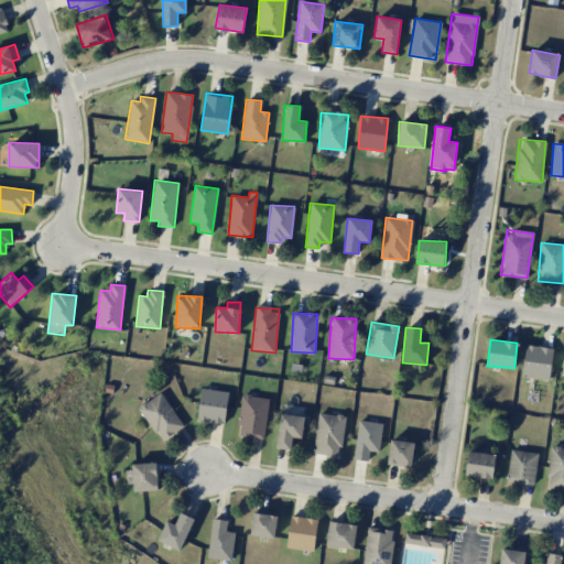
[(553,348),(525,345),(522,377),(550,380),(553,348)]
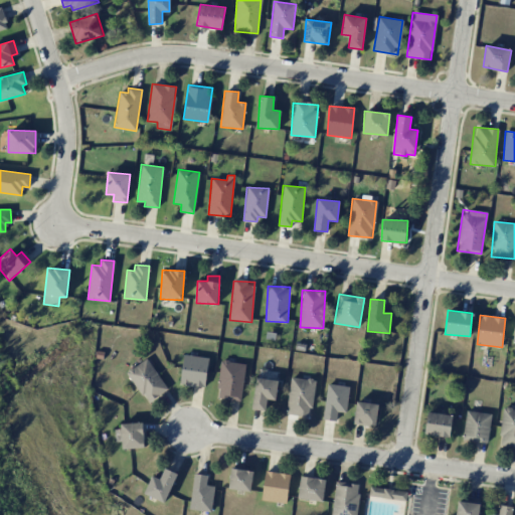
[(208,357),(182,355),(180,384),(206,386),(208,357)]
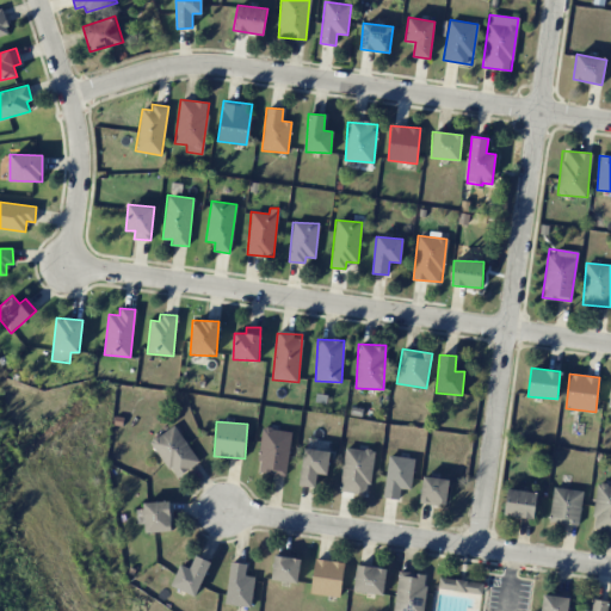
[(150,442),(174,477),(199,462),(174,425),(150,442)]
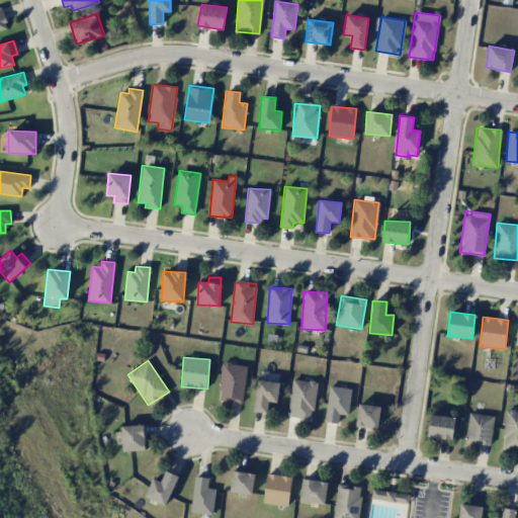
[(242,404),(247,366),(223,362),(218,400),(242,404)]
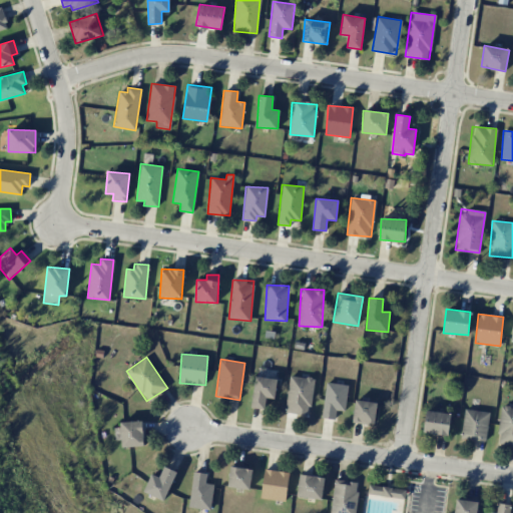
[(285,412),(309,416),(314,379),(290,376),(285,412)]
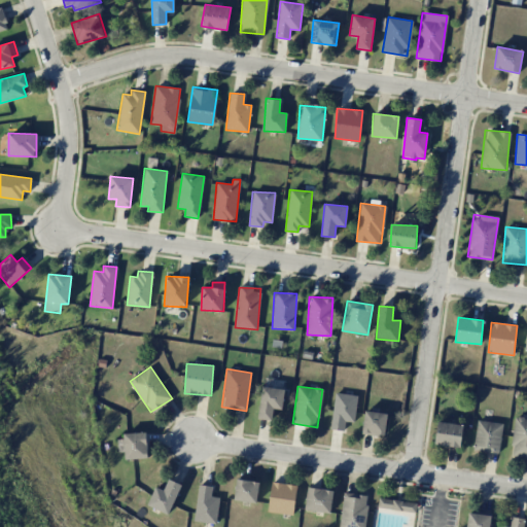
[(273,409),(282,409),(284,389),(261,387),(258,419),(272,420),(273,409)]
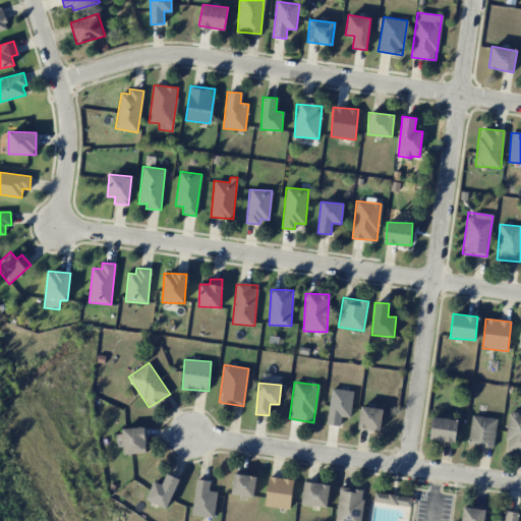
[(350,417),(352,391),(331,389),(327,424),(340,425),(341,416),(350,417)]
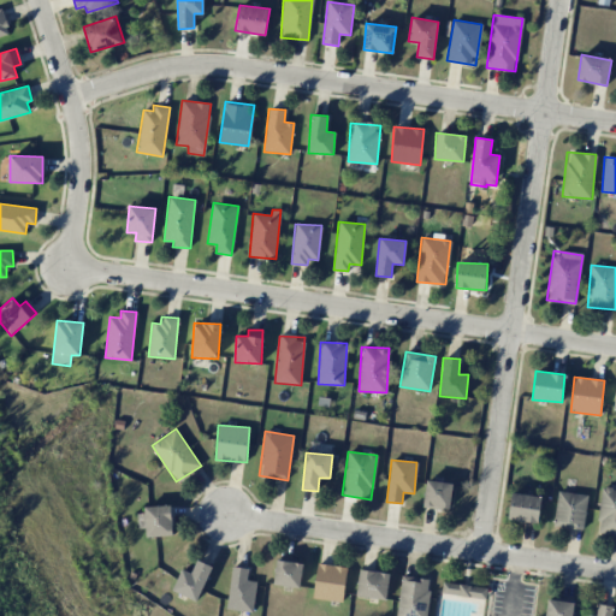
[(424,507),(450,508),(451,483),(425,481),(424,507)]
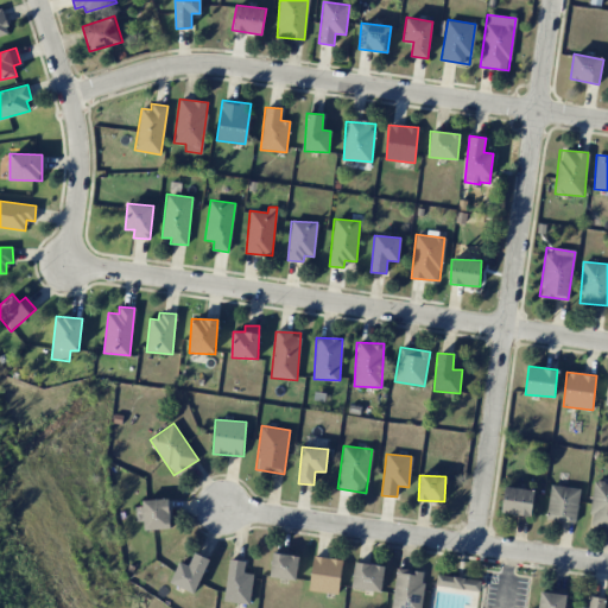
[(588,525),(607,527),(607,482),(595,481),(588,525)]
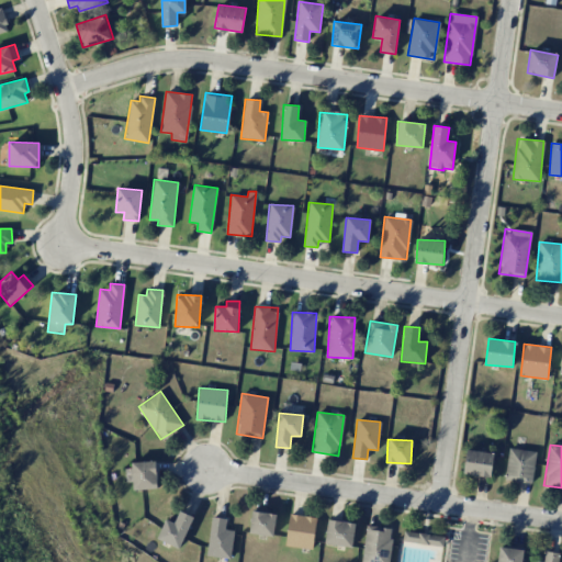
[(506,481),(534,482),(535,450),(507,449),(506,481)]
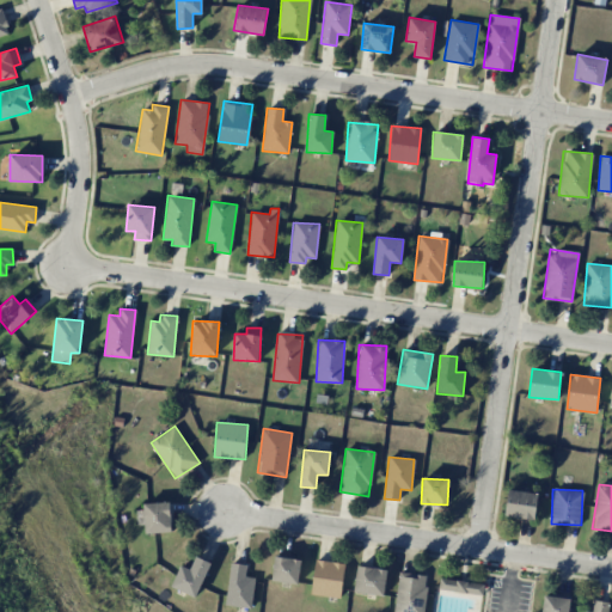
[(536,519),(537,493),(507,490),(505,516),(536,519)]
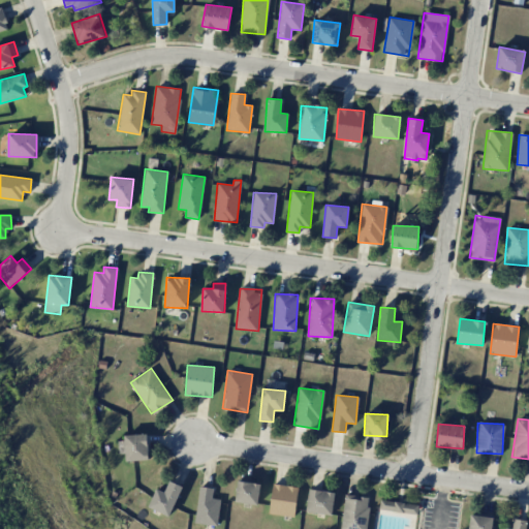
[(124,435),(125,461),(148,460),(147,434),(124,435)]
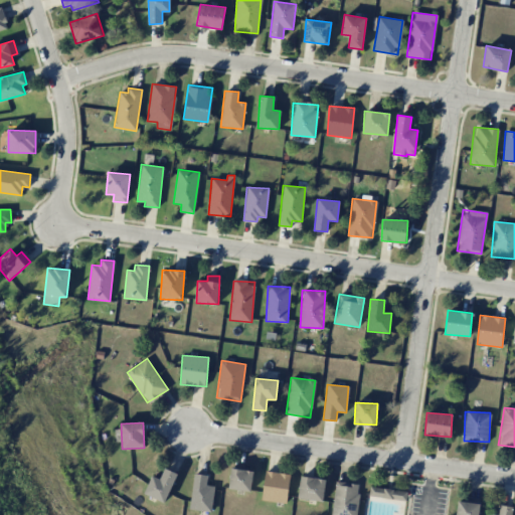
[(251,491),(252,470),(230,468),(229,489),(251,491)]
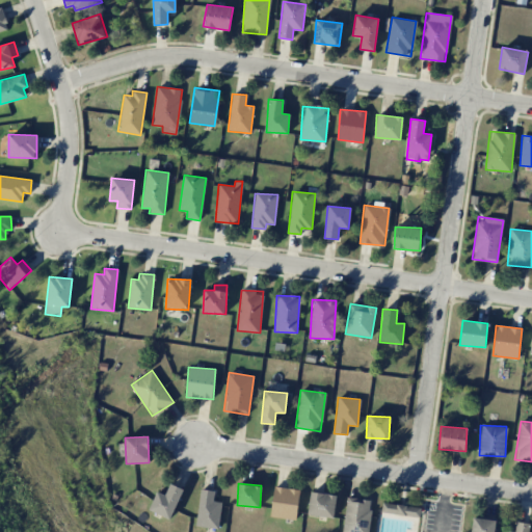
[(156,491),(149,510),(171,519),(182,488),(169,484),(165,495),(156,491)]
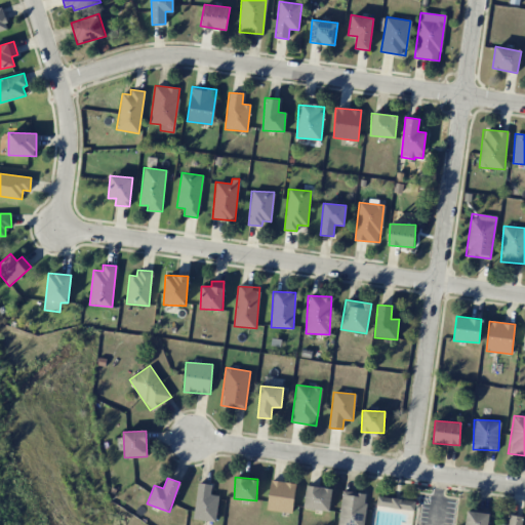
[(267,510),(292,513),(295,483),(270,480),(267,510)]
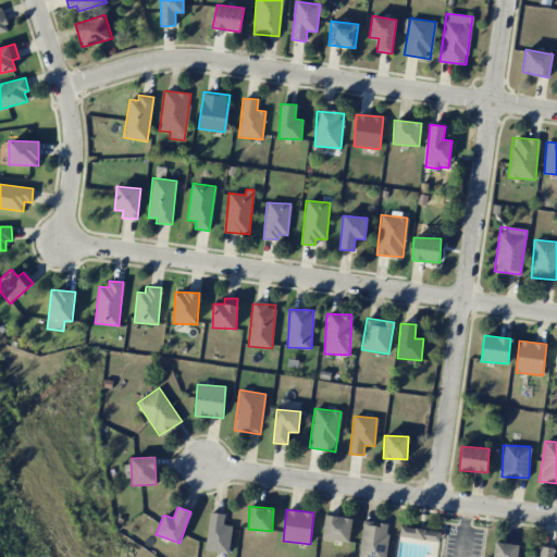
[(229,553),(232,525),(223,524),(224,514),(209,511),(206,551),(229,553)]
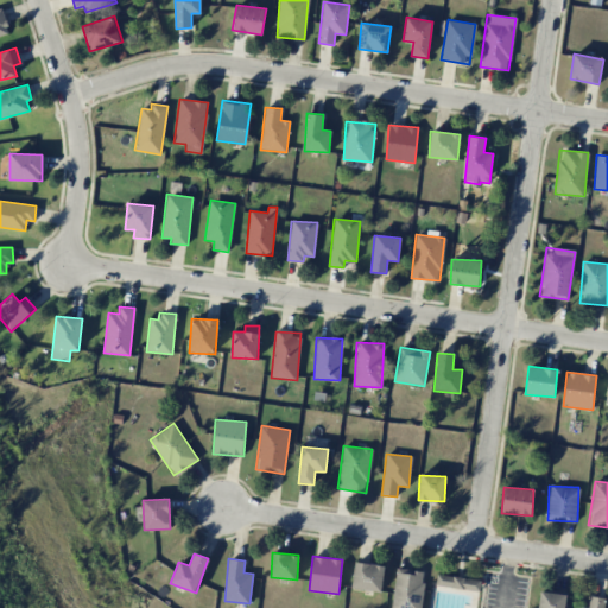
[(353,589),(382,590),(384,564),(354,563),(353,589)]
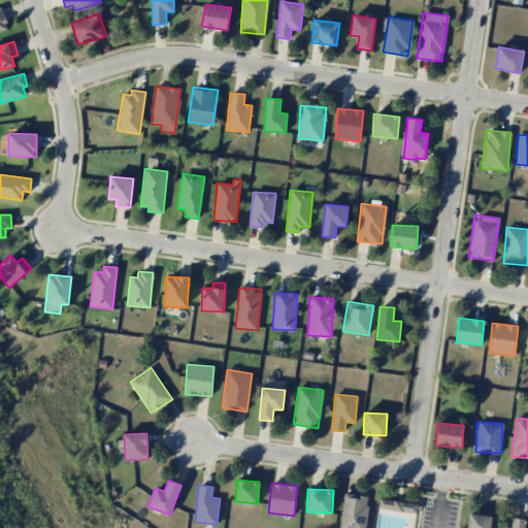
[(339,527),(365,527),(368,496),(343,493),(339,527)]
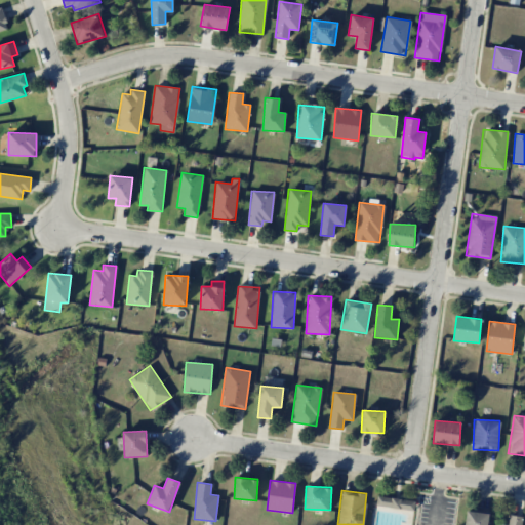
[(376,505),(414,511),(415,501),(377,495),(376,505)]
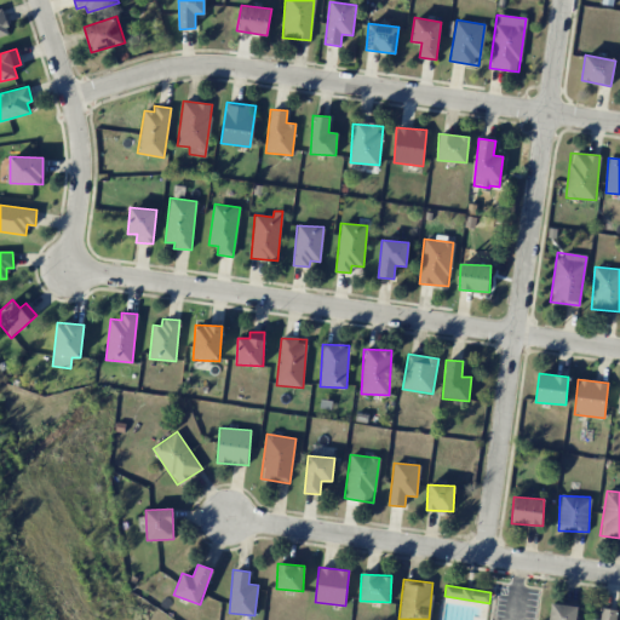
[(575,619),(578,607),(551,603),(549,619),(575,619)]
